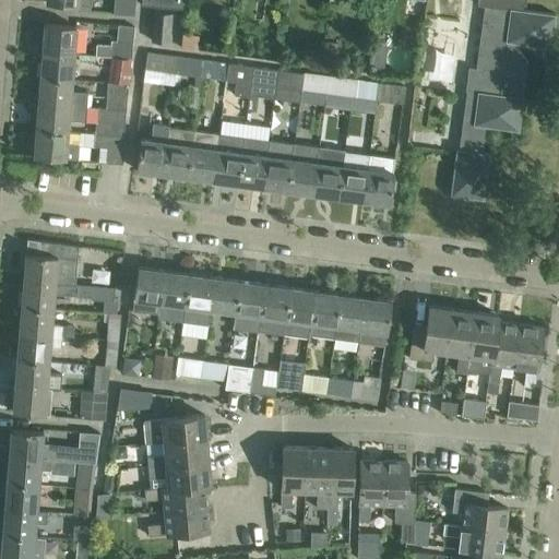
[(114,0),(114,12),(121,13),(133,14),(134,0),(114,0)]
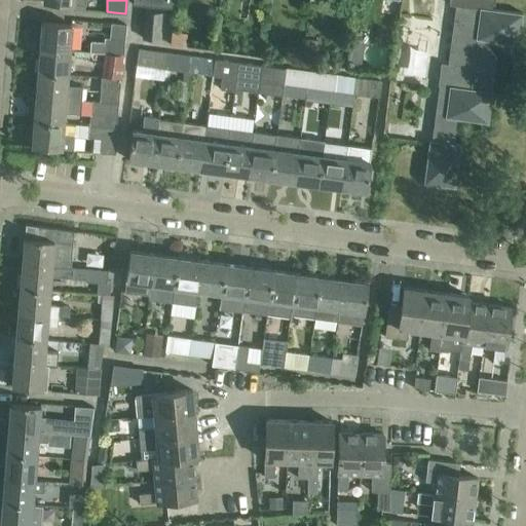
[(220,0),(219,10),(231,12),(232,0),(220,0)]
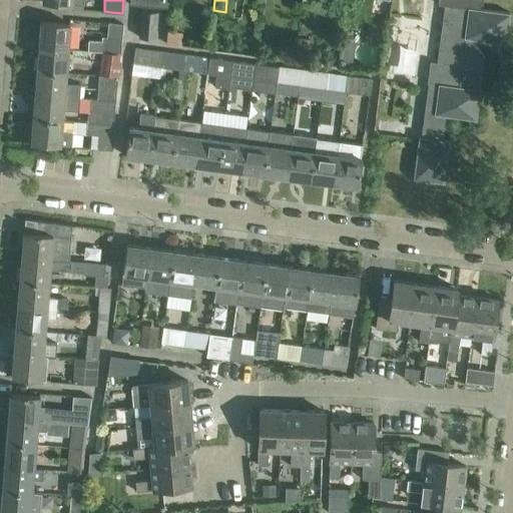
[(415,158),(413,178),(444,182),(449,140),(442,139),(445,115),(475,119),(479,89),(484,54),(475,44),(476,39),(505,43),(509,13),(489,10),(477,8),(478,4),(482,5),(482,0),(438,0),(438,4),(445,5),(437,62),(430,61),(428,82),(424,112),(421,137),(418,137),(415,158)]
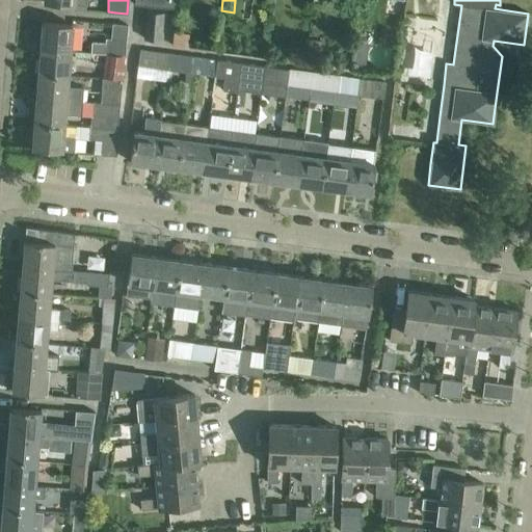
[(162,11),(145,10),(144,38),(160,40),(162,11)]
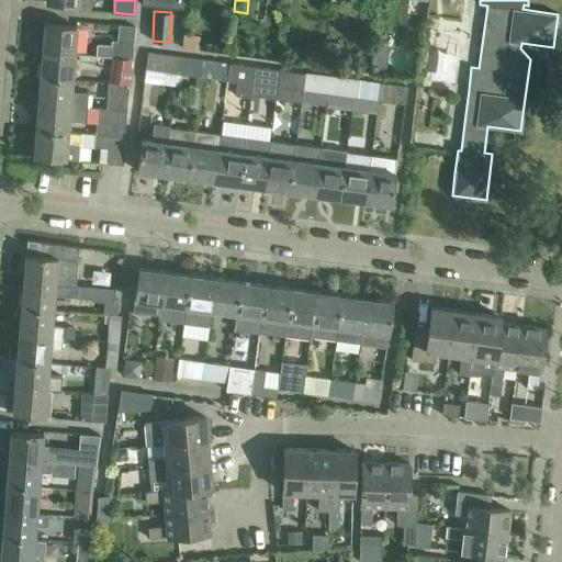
[(44,24),(42,52),(74,54),(76,26),(44,24)]
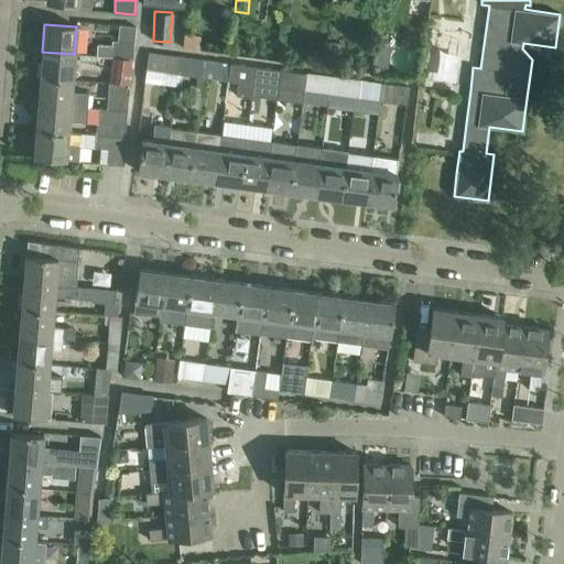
[(98,44),(97,56),(111,57),(132,58),(133,43),(112,42),(112,45),(98,44)]
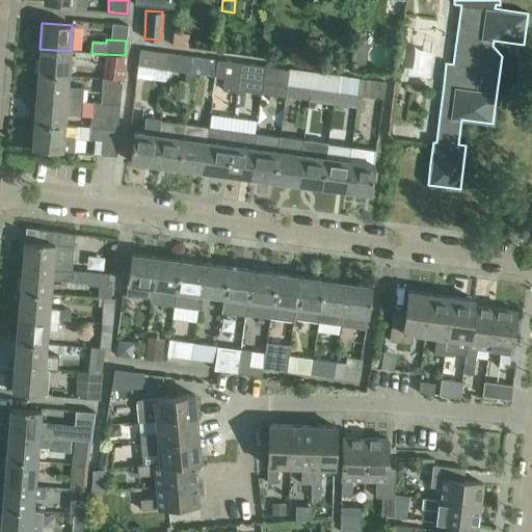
[(309,40),(306,62),(319,64),(322,41),(309,40)]
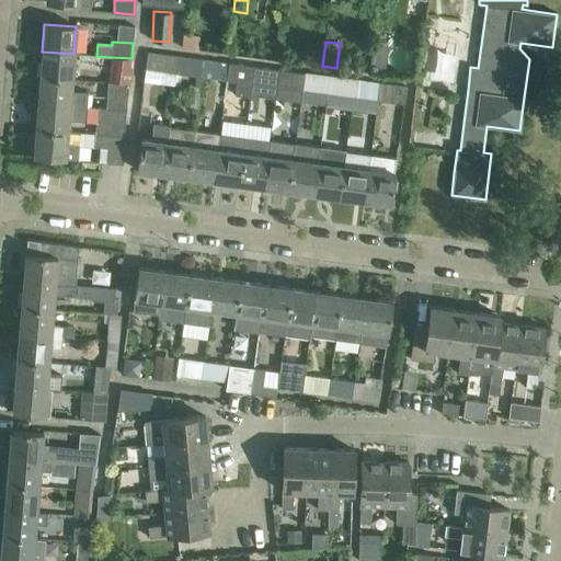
[(73,54),(42,52),(39,78),(71,80),(73,54)]
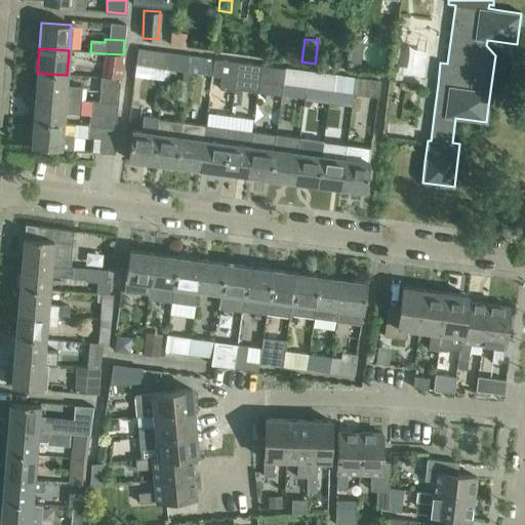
[(134,76),(163,80),(167,52),(138,48),(134,76)]
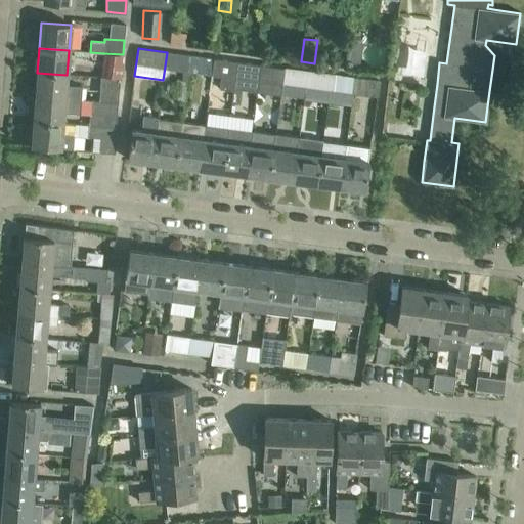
[(280,59),(294,60),(295,51),(281,50),(280,59)]
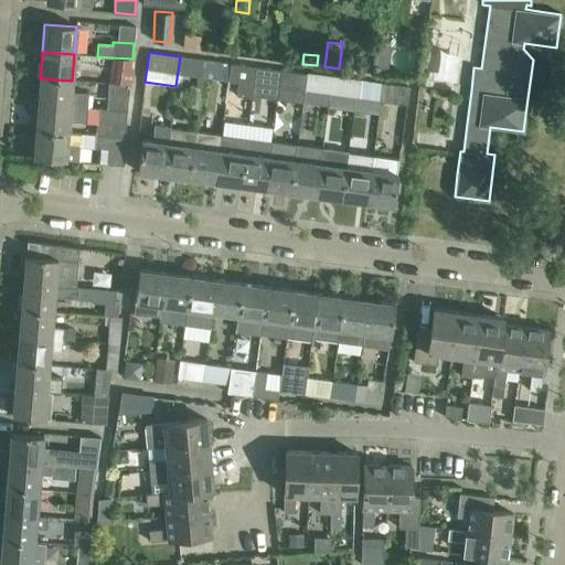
[(204,60),(180,56),(176,86),(177,86),(179,74),(202,77),(204,60)]
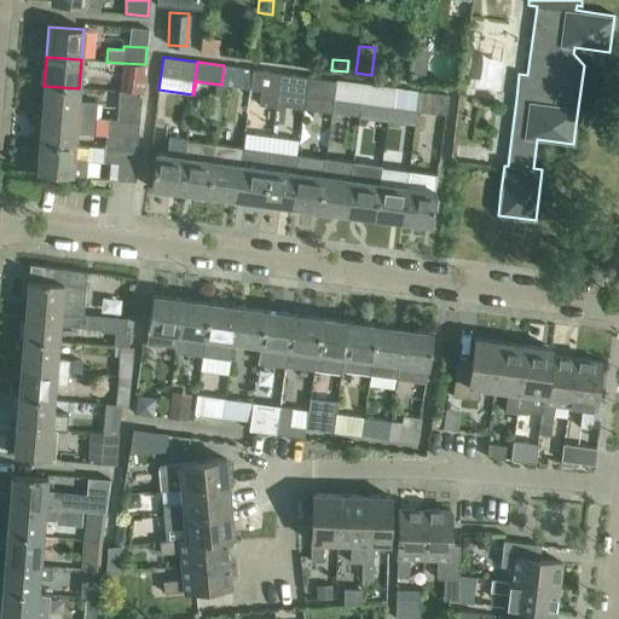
[(122,63),(119,92),(142,93),(145,64),(122,63)]
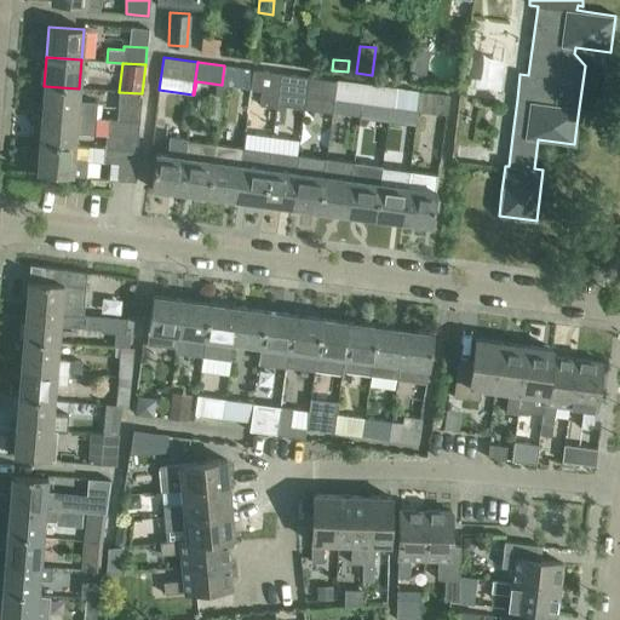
[(240,87),(251,89),(253,69),(241,68),(240,87)]
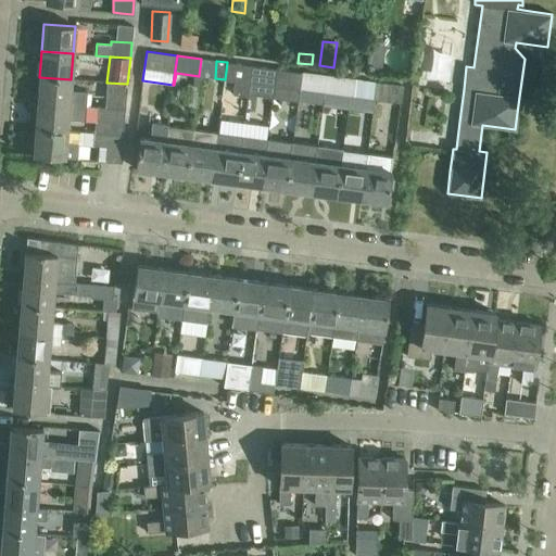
[(252,65),(227,62),(225,79),(236,80),(234,95),(248,96),(250,83),(252,65)]
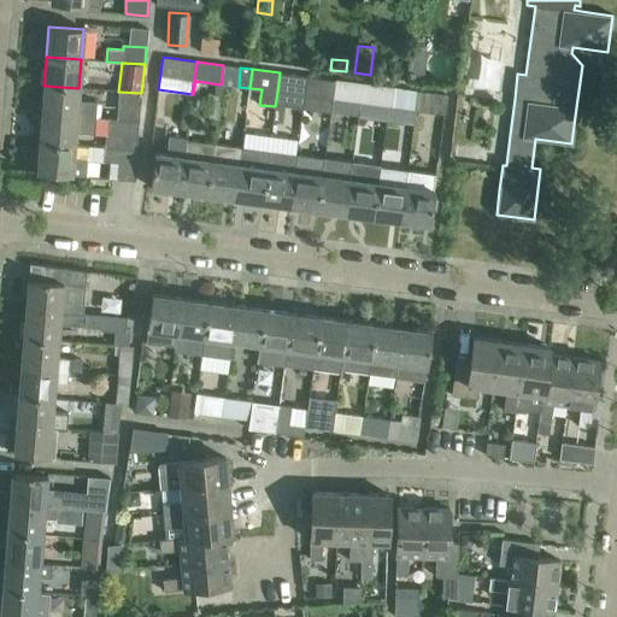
[(280,72),(275,105),(303,109),(306,76),(280,72)]
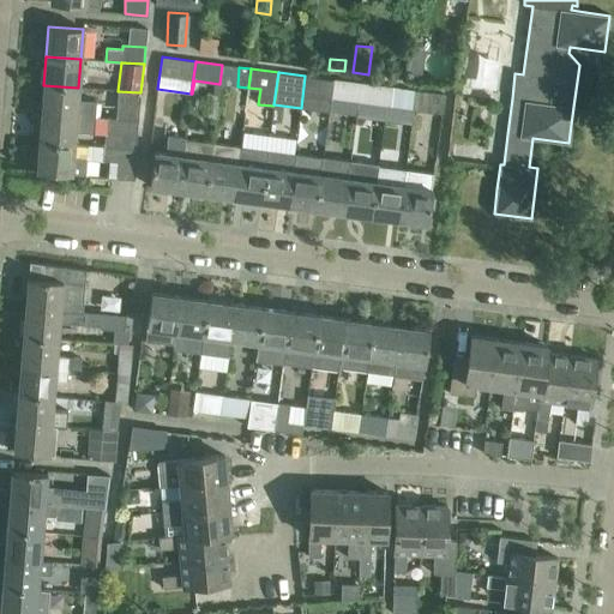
[(305,76),(301,108),(329,112),(330,98),(331,98),(333,79),(305,76)]
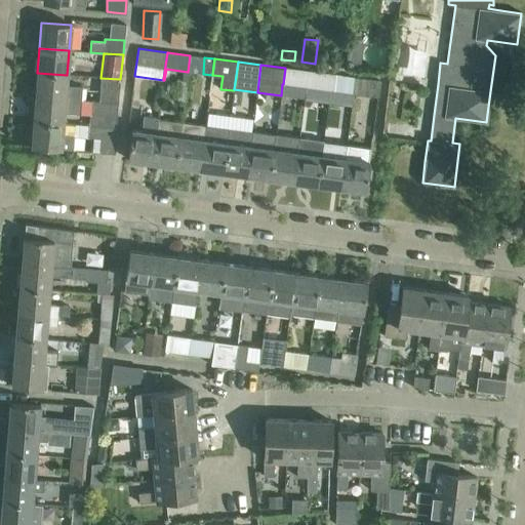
[(309,71),(285,68),(283,84),(306,87),(305,97),(309,71)]
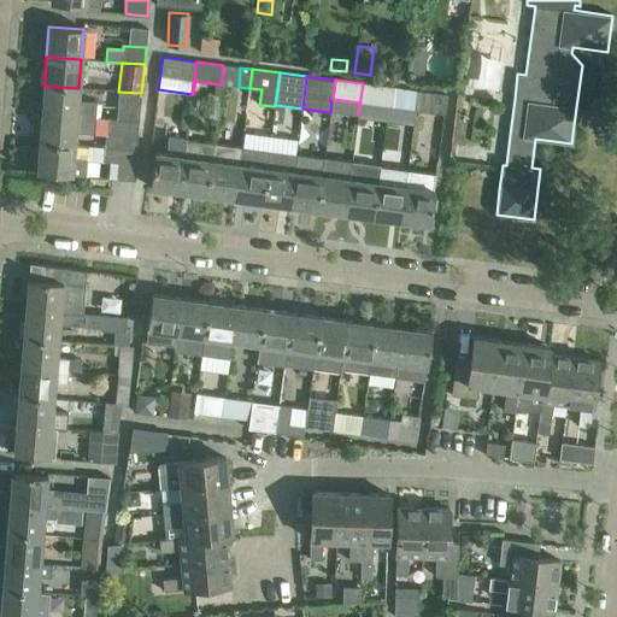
[(389,87),(363,83),(358,115),(386,118),(387,106),(389,87)]
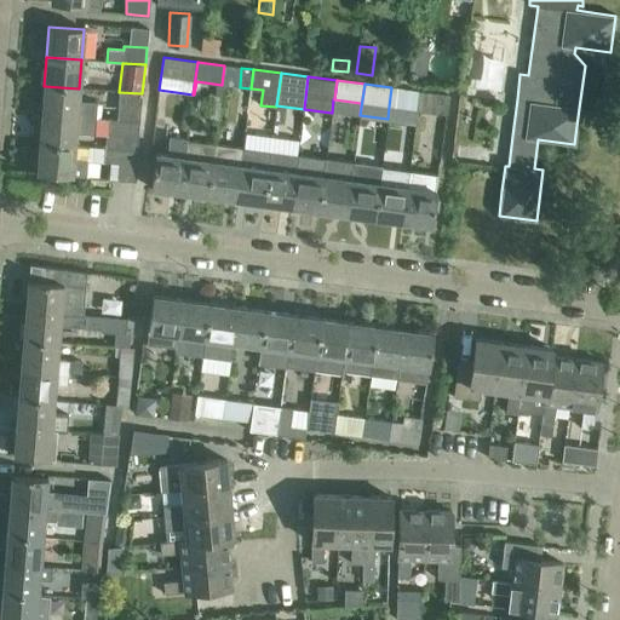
[(79,89),(44,86),(41,115),(96,119),(97,102),(79,101),(79,89)]
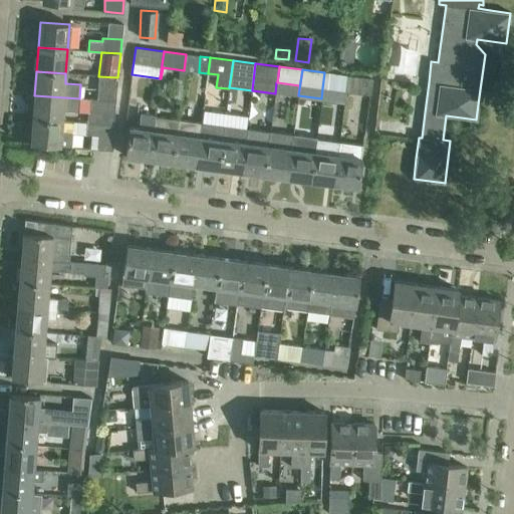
[(348,75),(324,72),(322,88),(346,91),(348,75)]
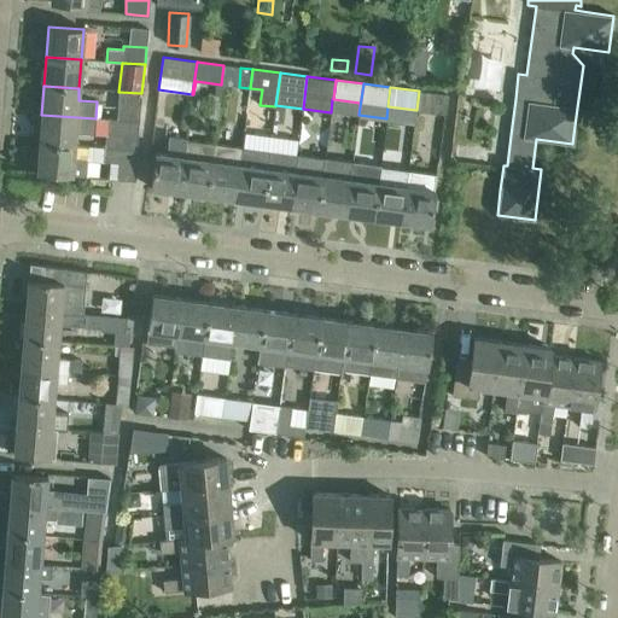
[(449,94),(419,91),(417,110),(447,114),(449,94)]
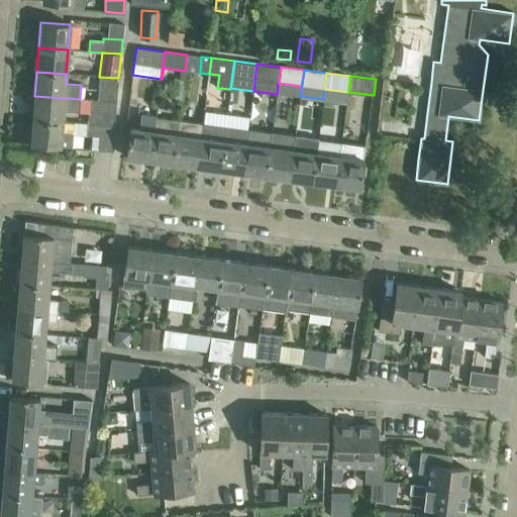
[(118,78),(99,77),(98,100),(116,102),(118,78)]
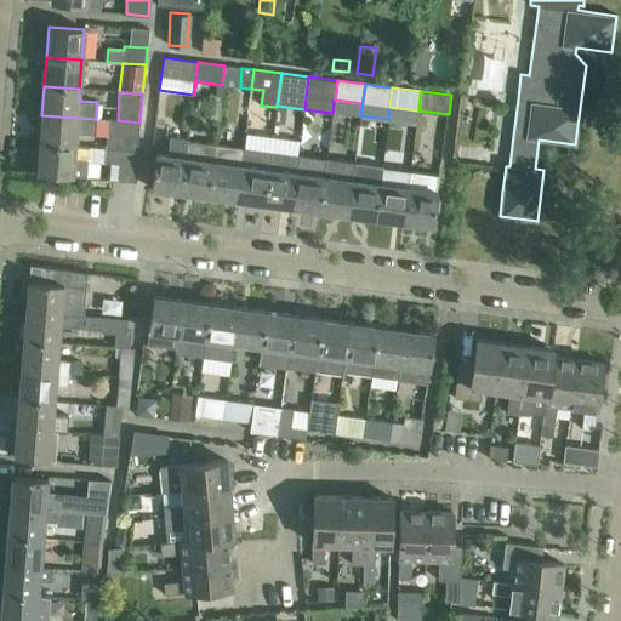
[(41,115),(39,144),(75,147),(75,134),(95,136),(96,119),(78,118),(56,117),(41,115)]
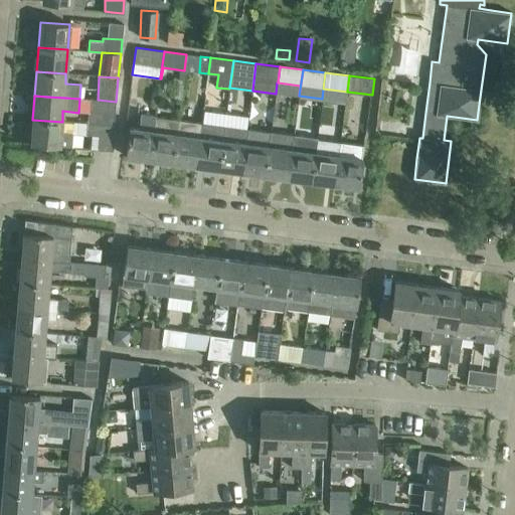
[(244,126),(245,114),(202,111),(201,123),(244,126)]
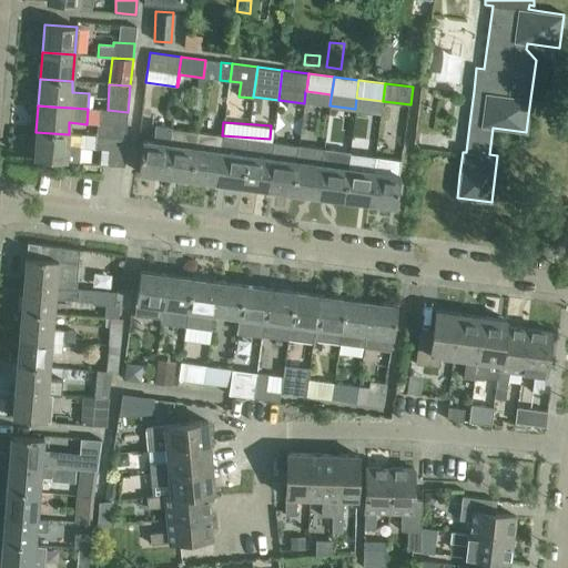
[(125,138),(127,127),(97,124),(97,135),(125,138)]
